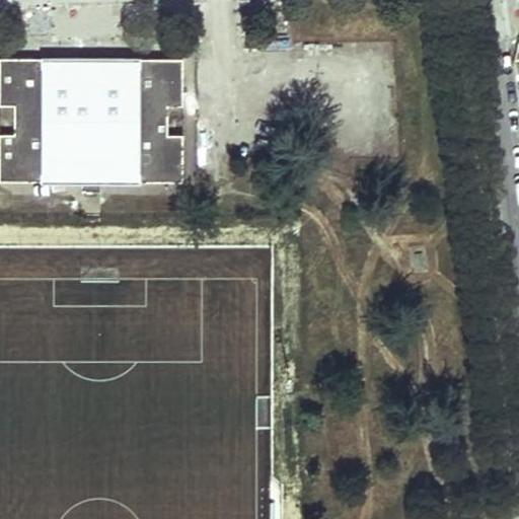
[(183,103),(183,57),(137,57),(137,66),(110,66),(110,57),(73,57),(73,66),(47,66),(47,57),(0,57),(0,102),(15,102),(14,133),(0,132),(0,178),(47,179),(47,170),(82,170),(82,189),(100,190),(100,170),(136,170),(136,179),(182,180),(183,134),(168,133),(168,103),(183,103)]
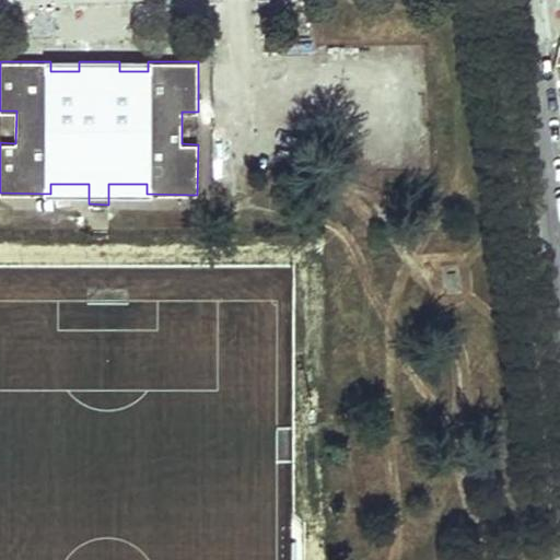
[(79,61),(50,61),(50,71),(79,71),(79,61)]
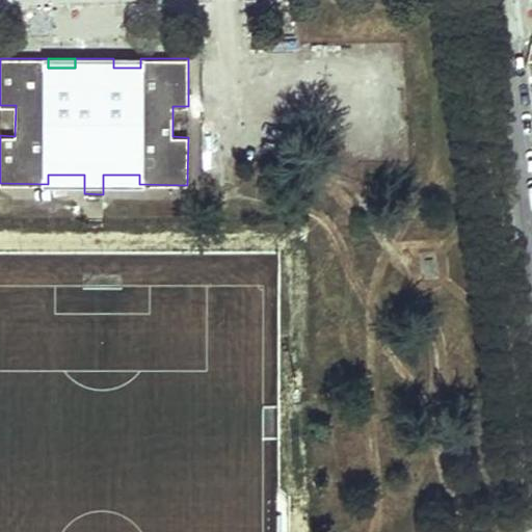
[(140,58),(113,58),(113,68),(140,68),(140,58)]
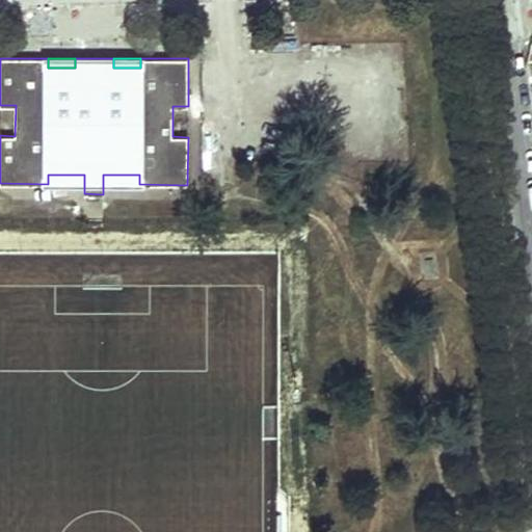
[(188,137),(188,106),(173,106),(173,136),(188,137)]
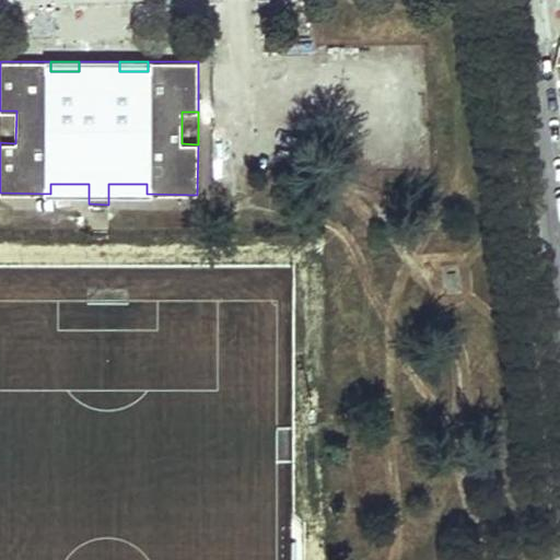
[(89,184),(50,184),(50,194),(50,203),(89,203),(89,184)]
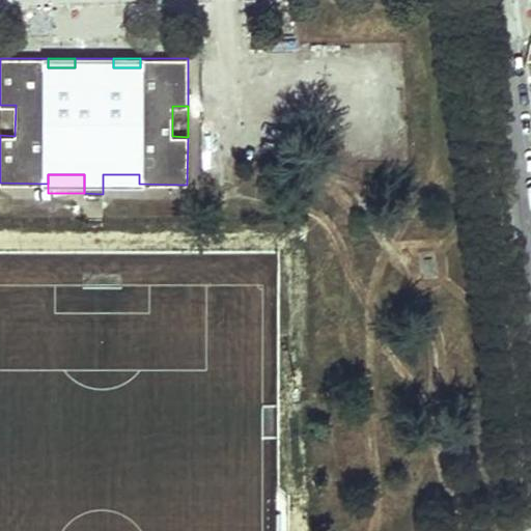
[(139,174),(103,174),(103,194),(139,193),(139,184),(139,174)]
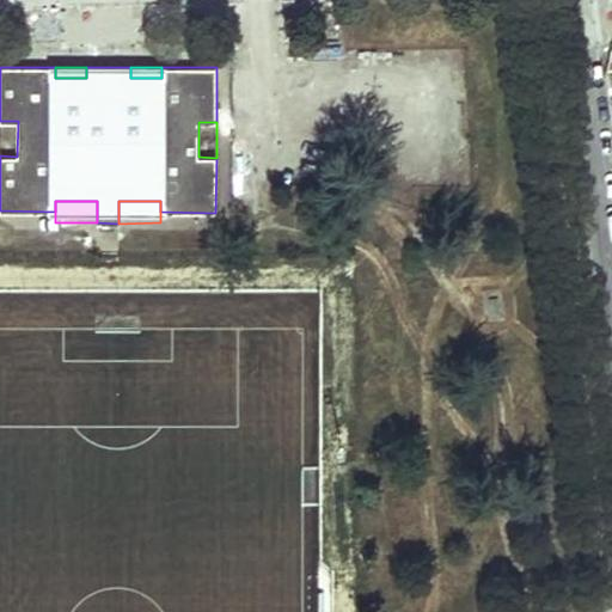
All buildings are outlined.
